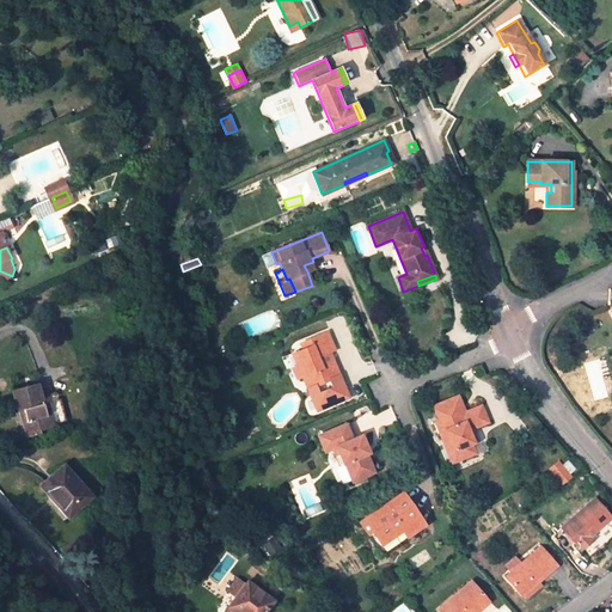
[(336,350),(329,334),(304,343),(306,349),(300,352),(304,365),(300,366),(293,369),(297,380),(305,377),(310,389),(318,411),(340,403),(338,401),(344,398),(346,401),(355,397),(348,378),(338,381),(340,385),(325,391),(323,384),(341,377),(336,365),(332,366),(328,354),(336,350)]
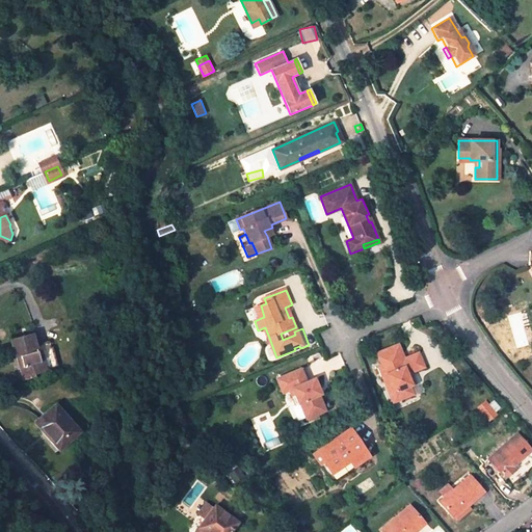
[(34,345),(31,333),(9,340),(17,366),(21,365),(25,380),(37,377),(36,374),(57,368),(52,346),(49,347),(48,341),(34,345)]
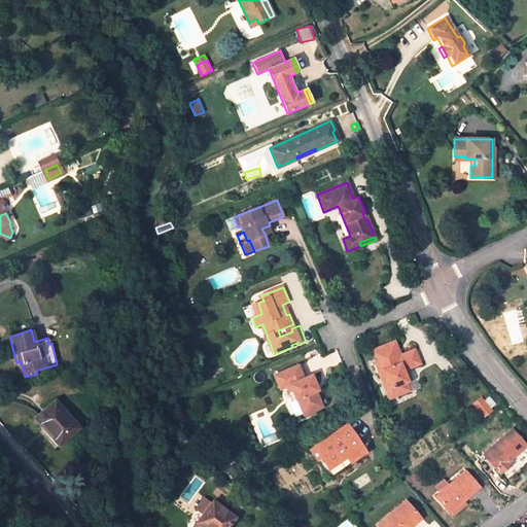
[(374,350),(382,371),(379,373),(387,391),(394,387),(397,395),(410,390),(407,383),(411,380),(407,370),(420,363),(414,349),(400,355),(394,342),(374,350)]
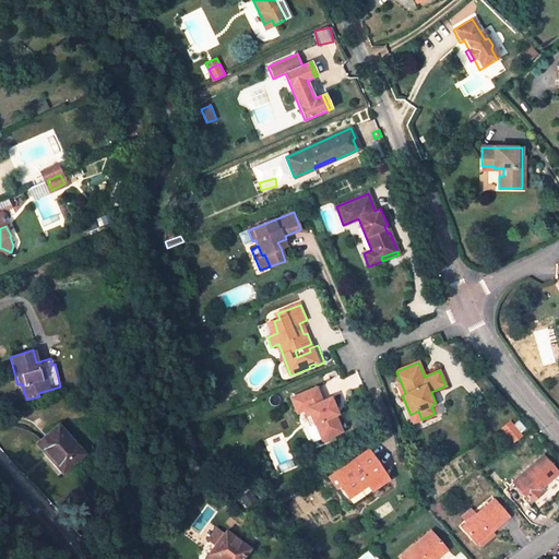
[(318,387),(314,388),(320,401),(323,400),(318,387)]
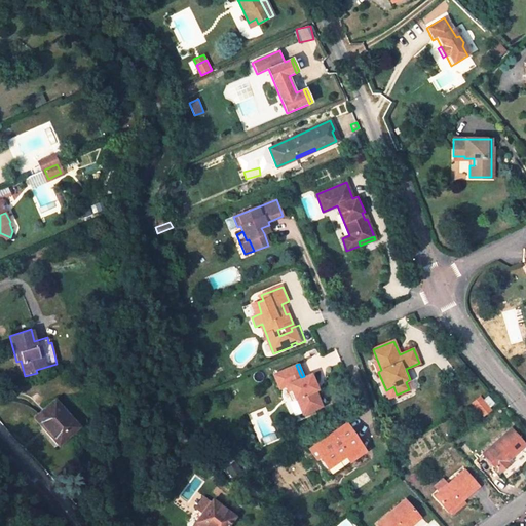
[(295,398),(297,398),(303,413),(322,405),(314,389),(312,390),(311,387),(314,385),(310,374),(304,376),(301,377),(296,365),(273,374),(278,384),(284,382),(286,385),(290,384),(295,398)]
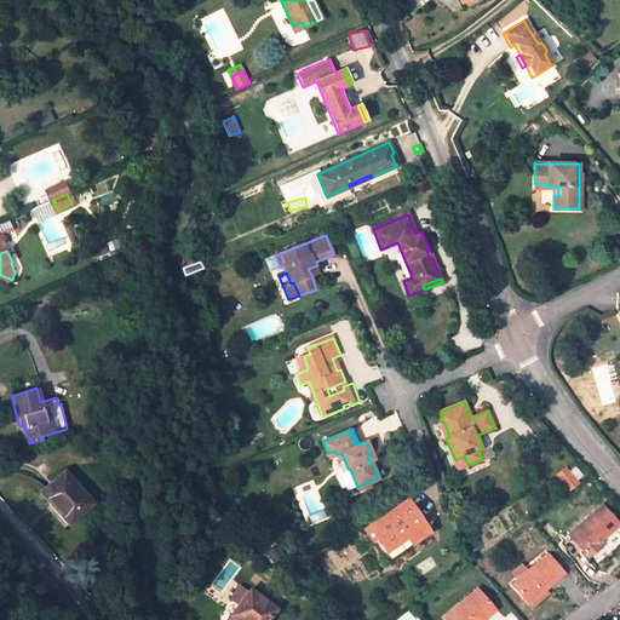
[(344,471),(348,469),(342,453),(337,454),(344,471)]
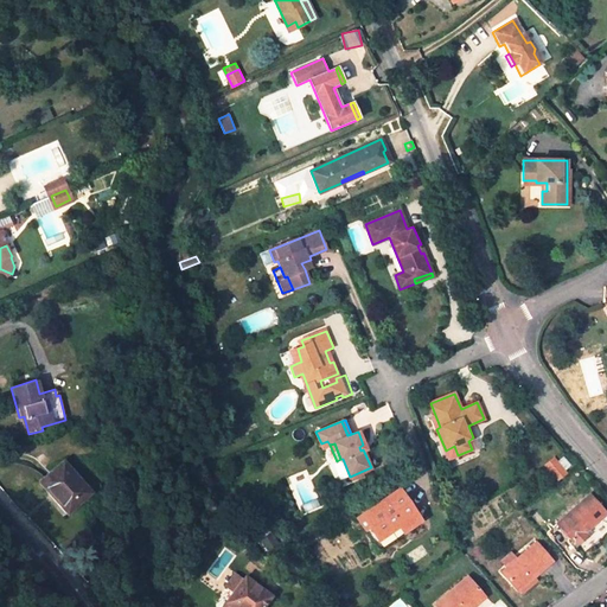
[(458,455),(454,446),(446,451),(449,459),(458,455)]
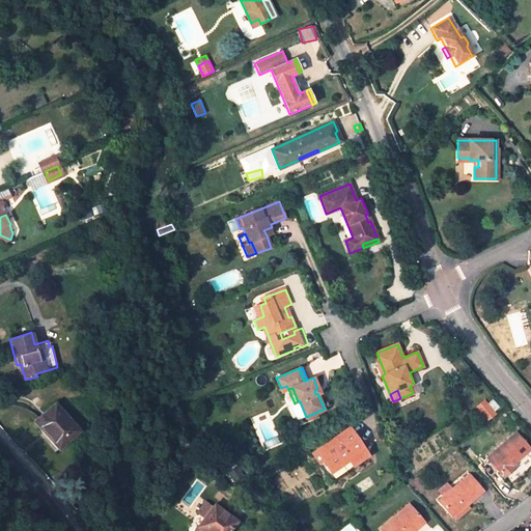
[(479,406),(484,414),(492,410),(485,401),(479,406)]
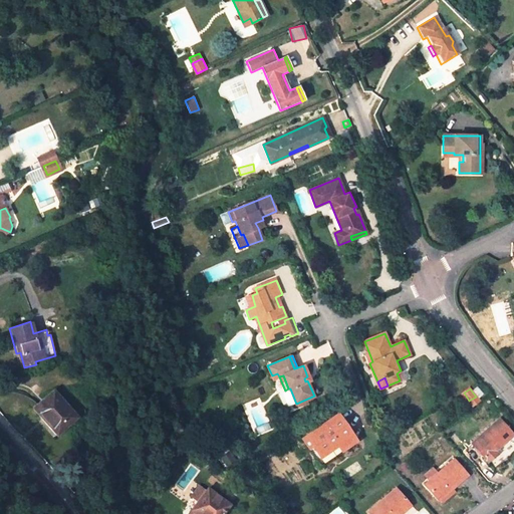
[(34,409),(45,422),(50,418),(61,431),(76,417),(53,392),(34,409)]
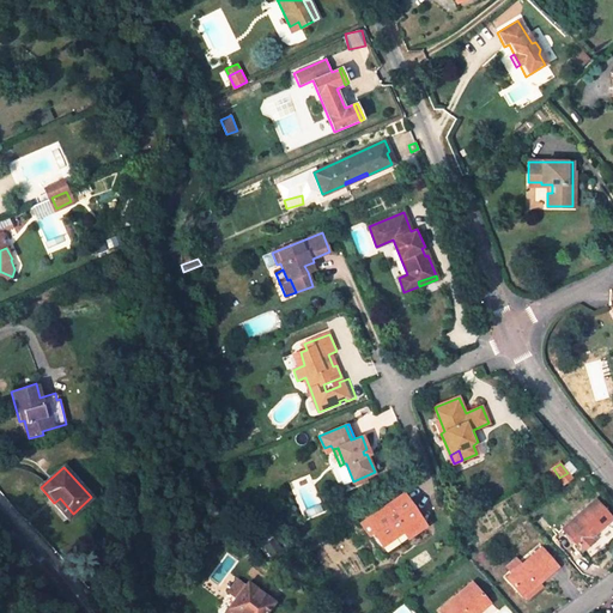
[(571,478),(568,473),(559,478),(563,484),(571,478)]
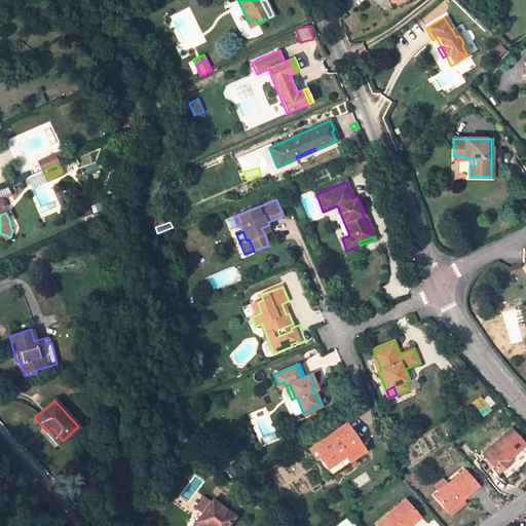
[(313,444),(328,467),(324,471),(327,476),(350,461),(346,454),(361,445),(346,423),(313,444)]
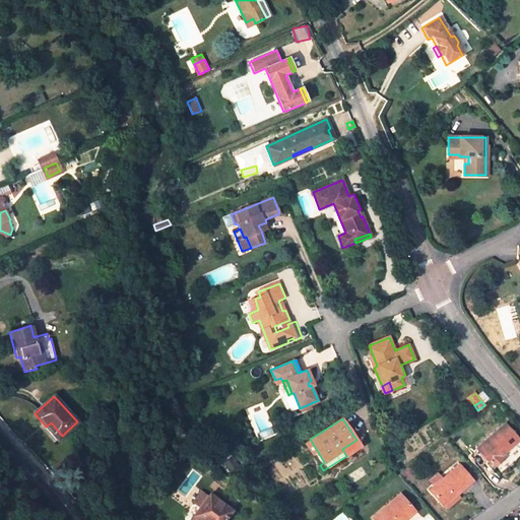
[(58,439),(62,436),(51,423),(46,427),(58,439)]
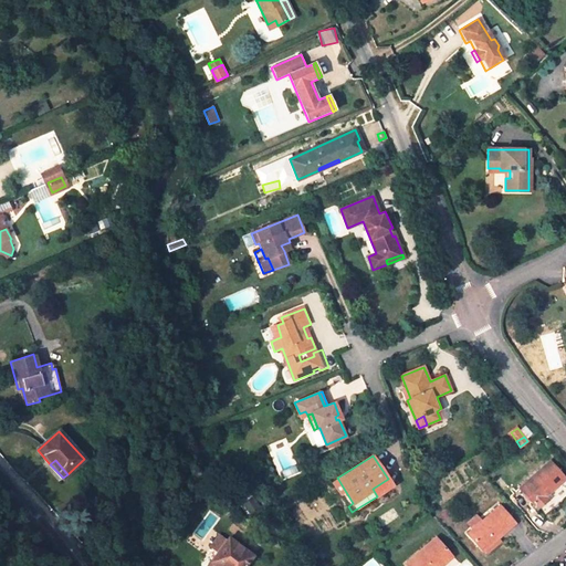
[(537,507),(546,499),(542,494),(545,492),(547,493),(564,478),(548,462),(520,489),(537,507)]
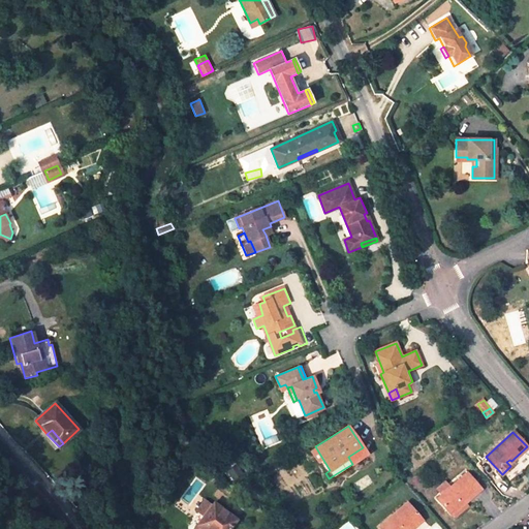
[(330,470),(315,446),(310,450),(325,473),(330,470)]
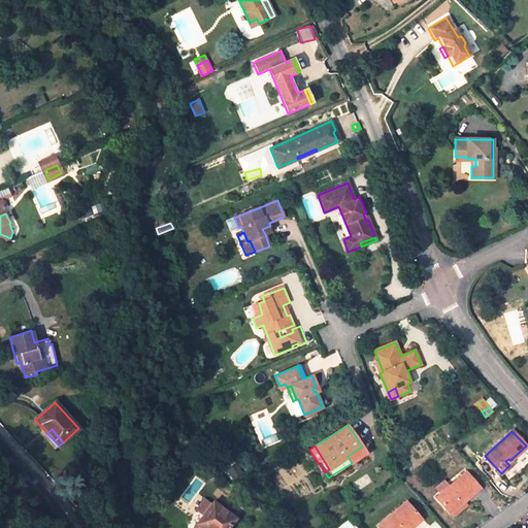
[(508,459),(505,461),(509,465),(527,448),(526,446),(510,460),(508,459)]
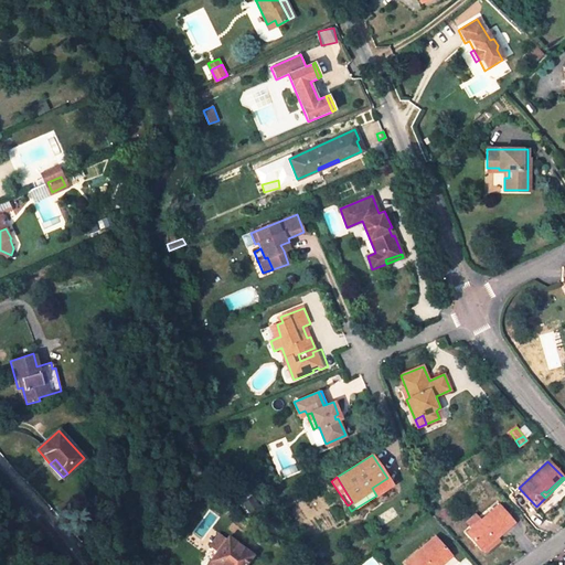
[(392,484),(387,478),(372,488),(376,496),(392,484)]
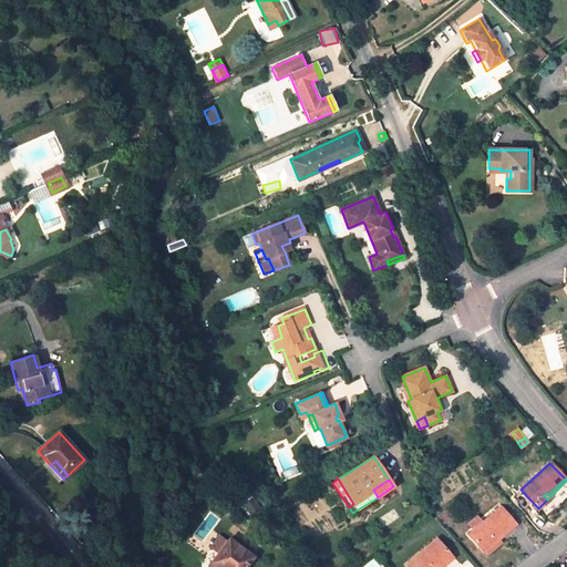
[(468,534),(484,552),(498,539),(505,533),(515,524),(500,506),(482,522),(473,529),(468,534)]
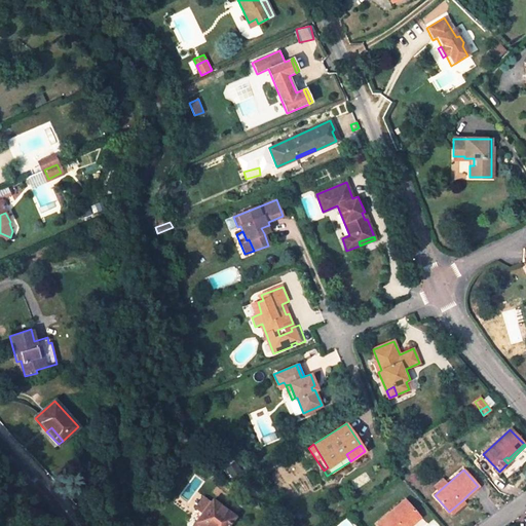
[(434,486),(439,491),(447,484),(443,479),(434,486)]
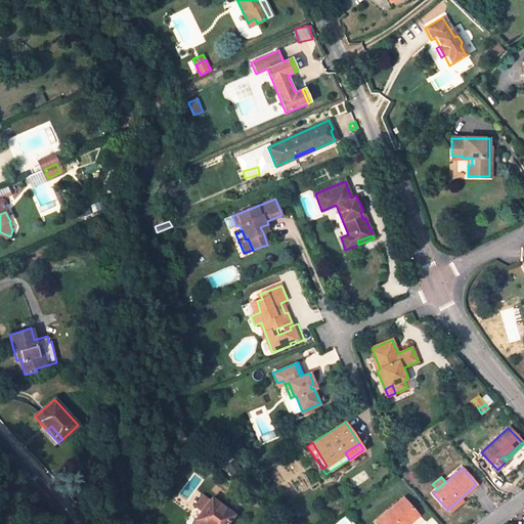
[(212,497),(192,523),(193,523),(225,523),(233,514),(212,497)]
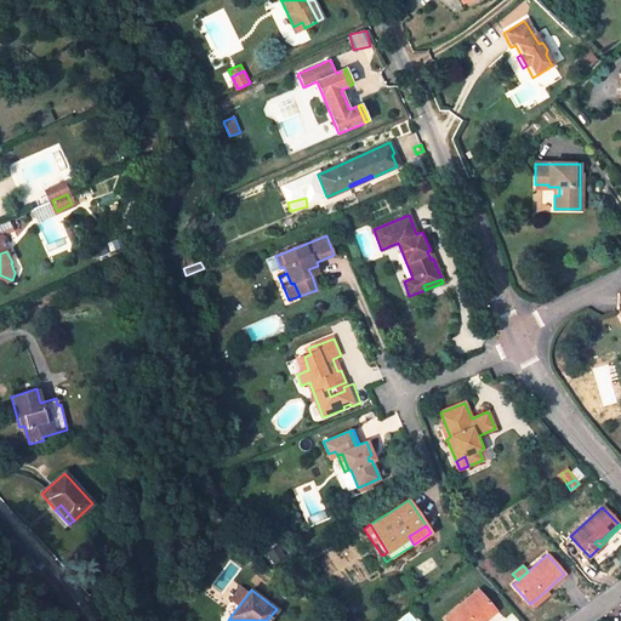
[(476,620),(493,608),(477,591),(445,619),(446,620),(476,620)]
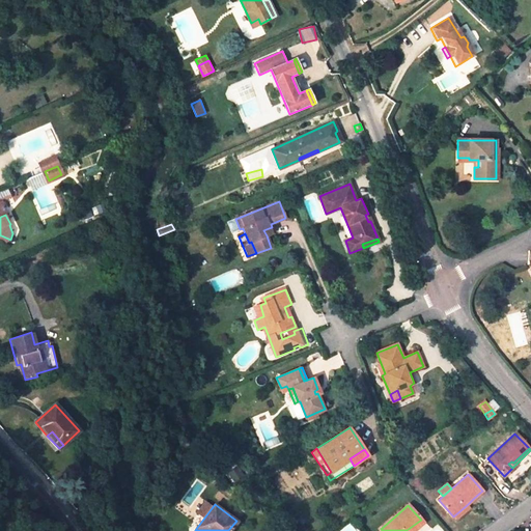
[(469,508),(467,505),(453,516),(455,520),(469,508)]
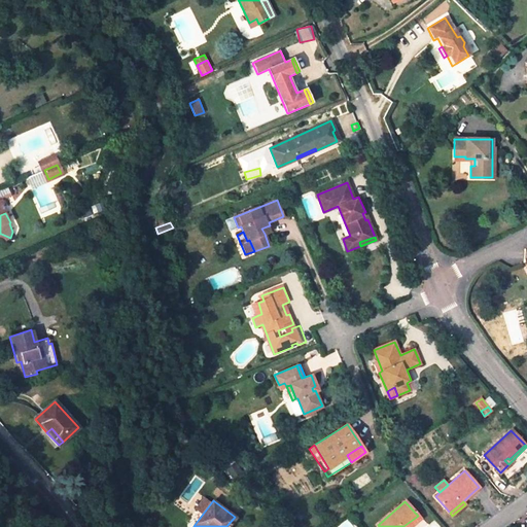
[(418,516),(403,526),(409,526),(419,518),(418,516)]
